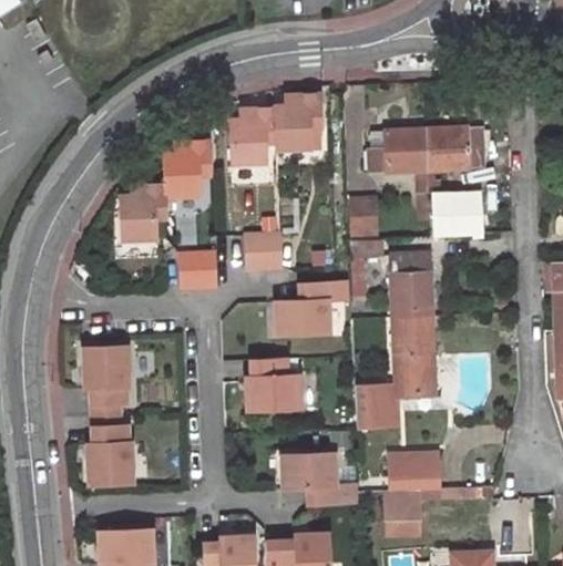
[(270,111),(270,112),(273,144),(273,153),(307,151),(306,132),(317,131),(316,99),(282,101),(282,110),(270,111)]
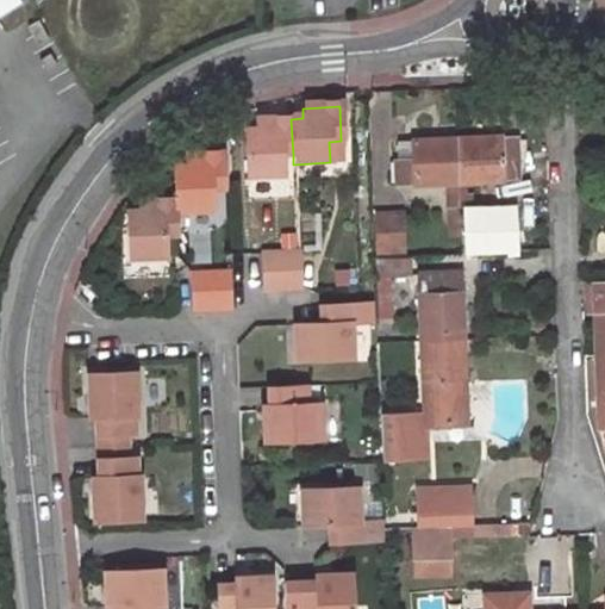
[(293,155),(291,120),(254,123),(255,134),(243,134),(245,179),(282,178),(281,156),(293,155)]
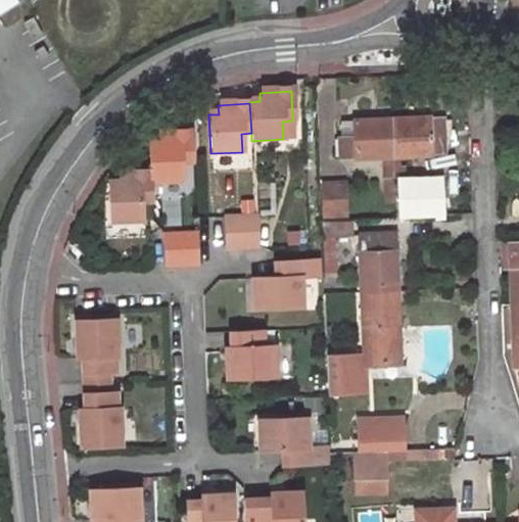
[(434,150),(433,115),(392,116),(393,154),(435,154),(434,150)]
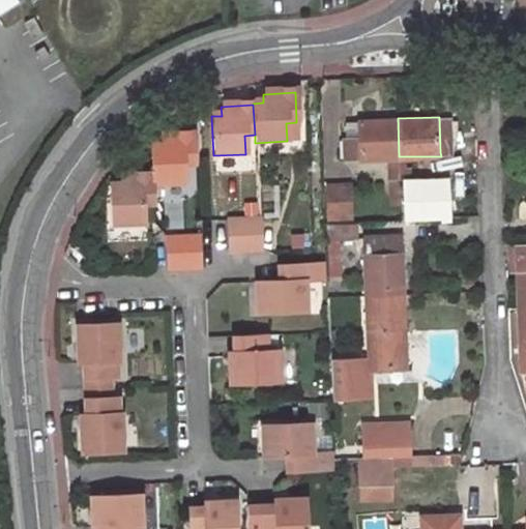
[(439,117),(440,152),(457,151),(456,118),(439,117)]
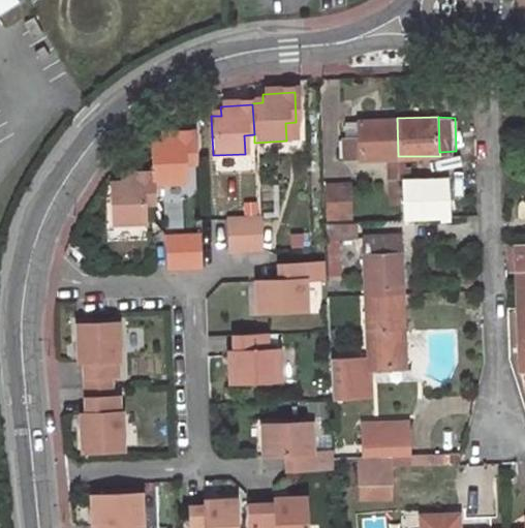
[(397,118),(360,119),(361,157),(392,157),(393,165),(389,165),(390,207),(400,206),(398,156),(397,118)]
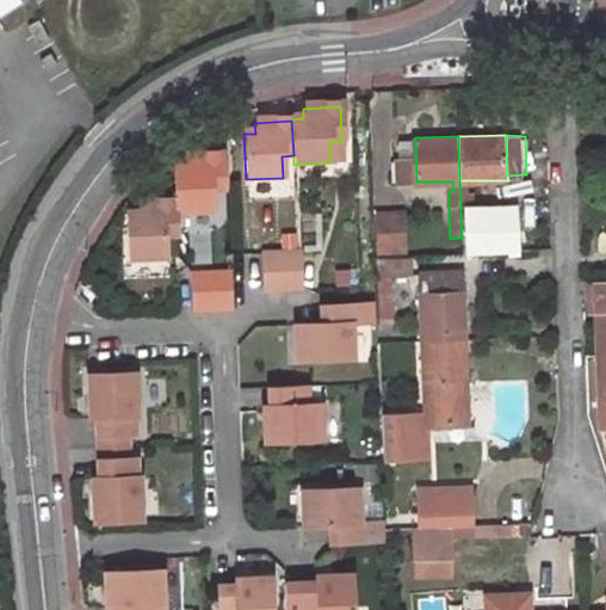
[(415,137),(399,137),(400,183),(416,182),(415,137)]
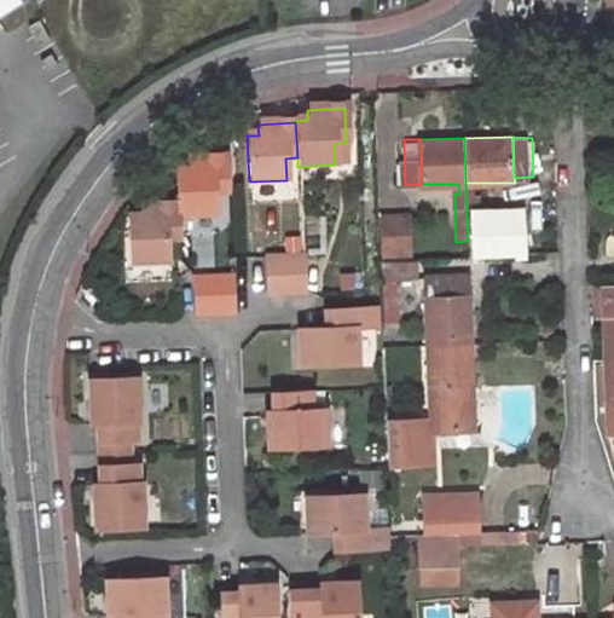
[(187,171),(175,171),(177,206),(177,217),(214,215),(213,194),(225,194),(224,159),(186,160),(187,171)]
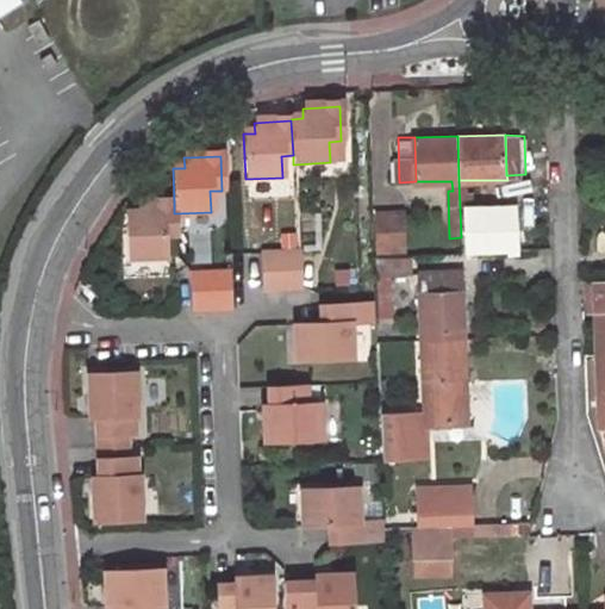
[(138,215),(126,215),(126,221),(128,259),(164,258),(163,237),(175,236),(174,213),(174,203),(137,204),(138,215)]
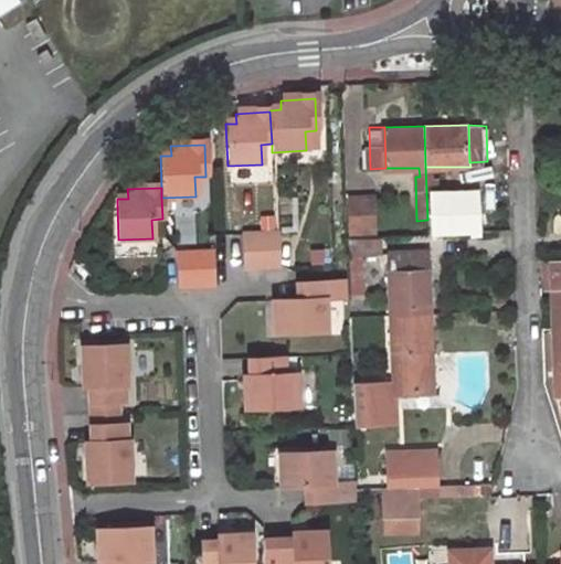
[(429,189),(430,236),(483,236),(482,189),(429,189)]
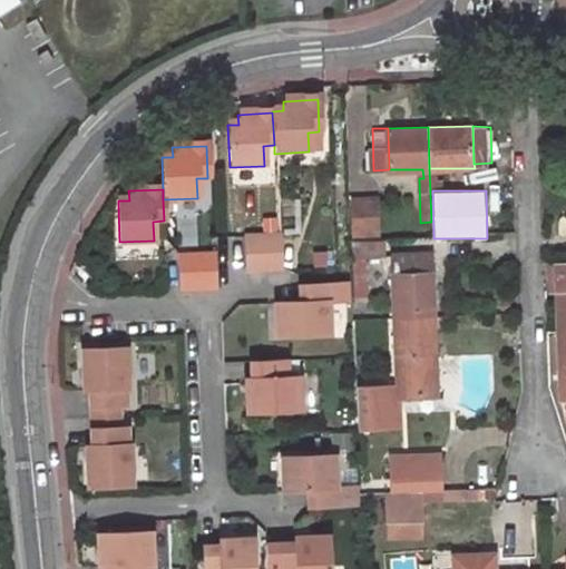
[(376,232),(373,195),(348,196),(349,233),(376,232)]
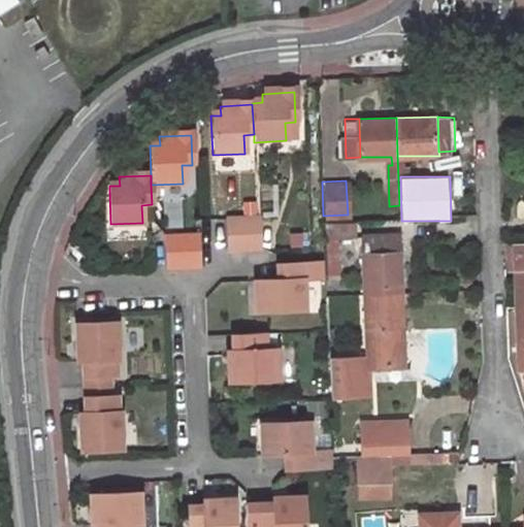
[(257,218),(225,219),(226,250),(258,249),(257,218)]
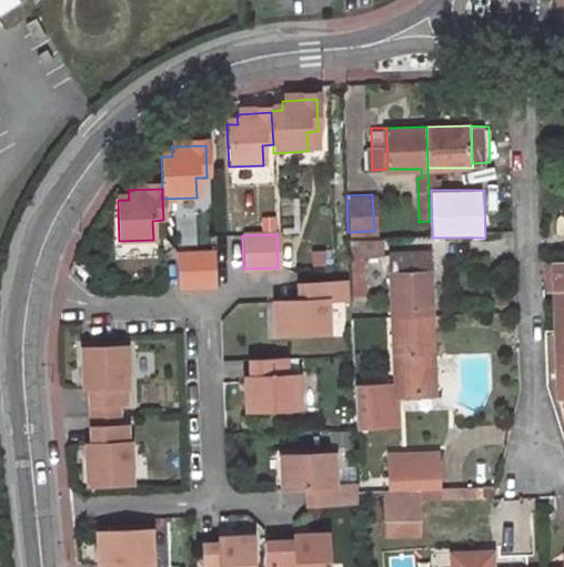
[(378,238),(349,239),(349,254),(362,254),(379,253),(378,238)]
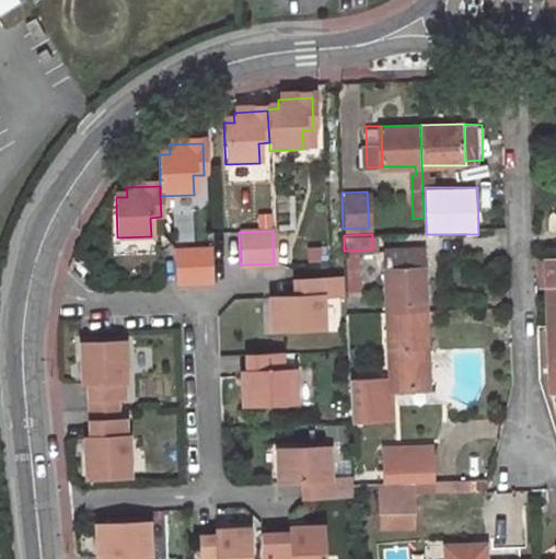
[(385,249),(387,312),(428,311),(426,257),(425,248),(385,249)]
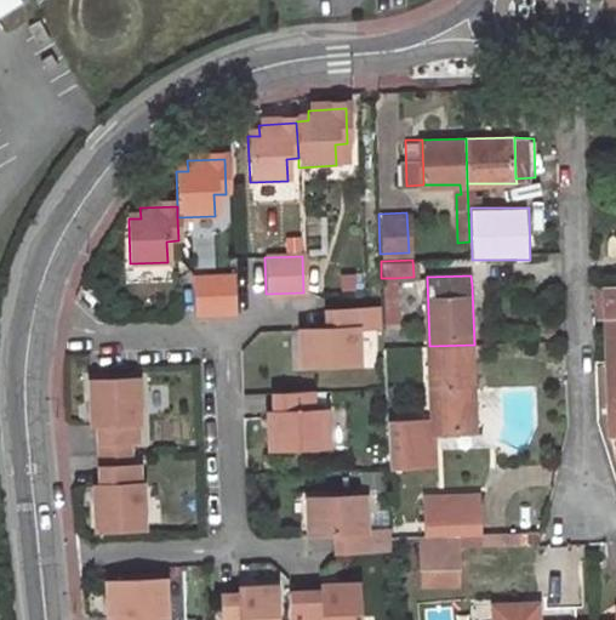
[(231,277),(193,279),(194,316),(232,313),(231,277)]
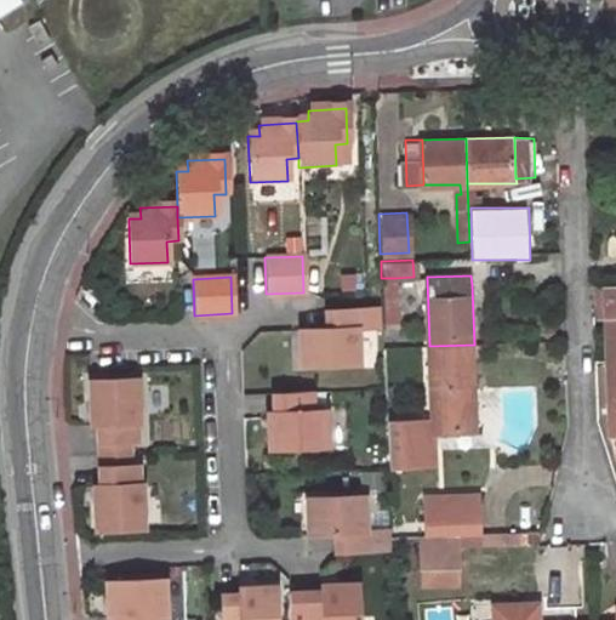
[(397,325),(395,278),(381,278),(382,325),(397,325)]
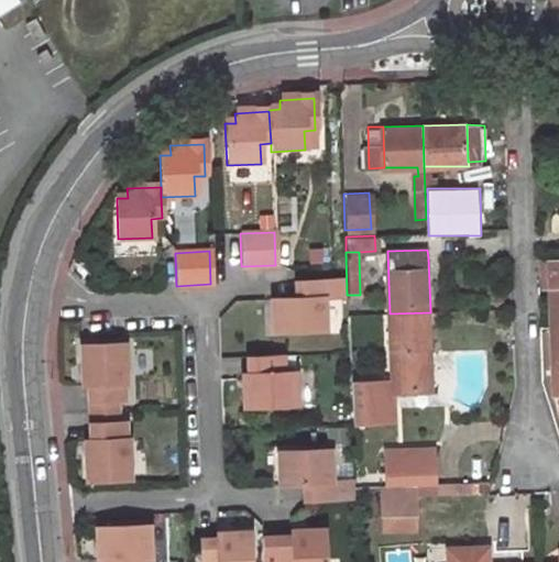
[(322,297),(344,297),(343,279),(306,281),(306,297),(270,299),(271,332),(324,330),(322,297)]
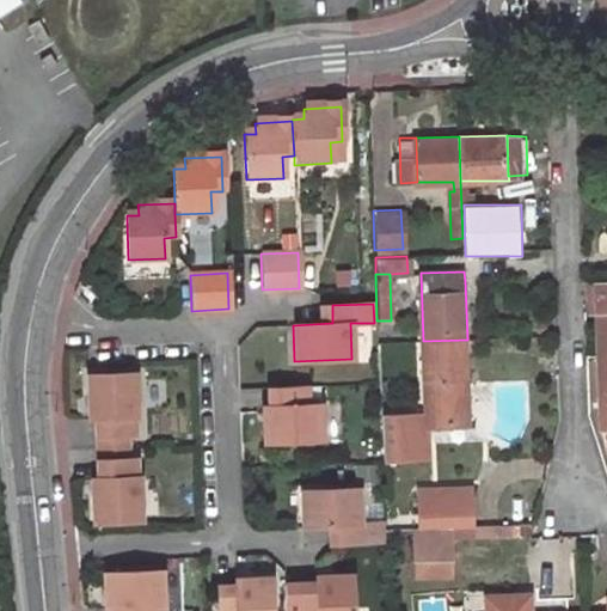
[(359,328),(357,360),(373,360),(373,328),(359,328)]
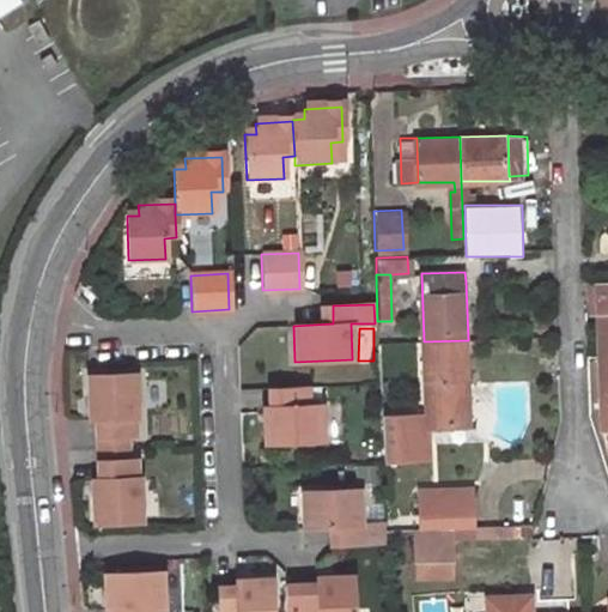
[(426,413),(378,416),(381,464),(429,461),(427,426),(472,424),(468,340),(424,341),(426,413)]
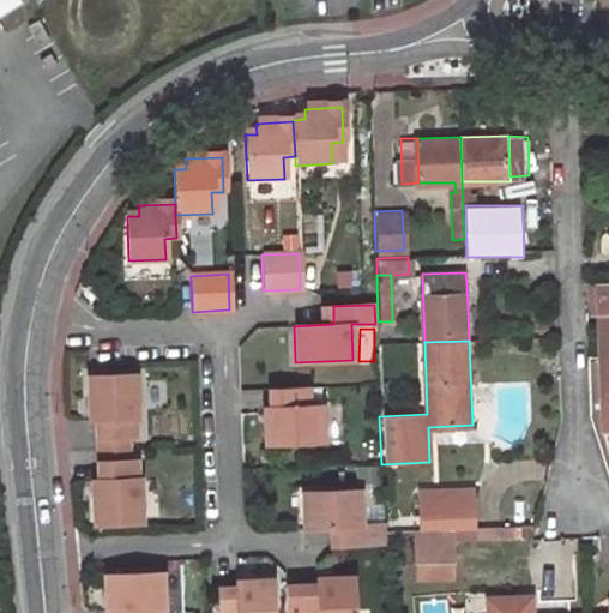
[(96,421),(97,439),(128,438),(136,438),(134,420),(138,420),(136,376),(89,377),(90,421),(96,421)]
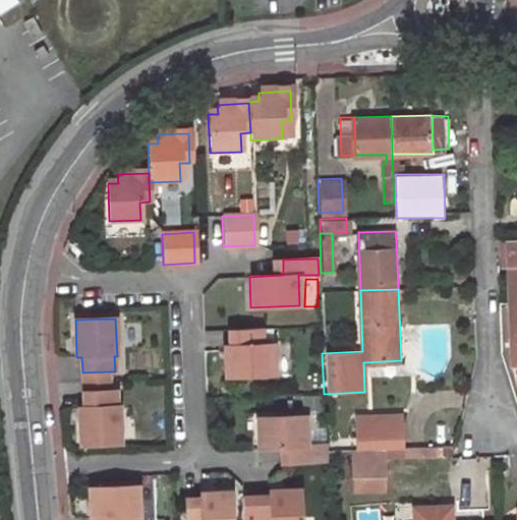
[(261,330),(228,331),(228,346),(224,346),(225,378),(273,376),(272,344),(261,345),(261,330)]
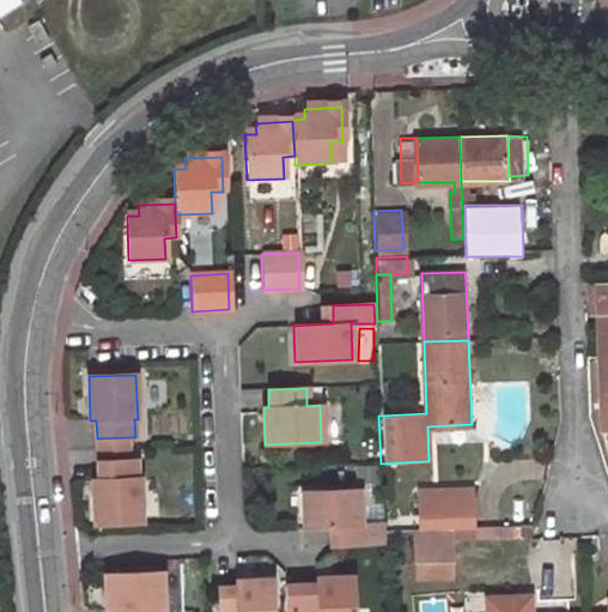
[(97,438),(97,450),(128,449),(128,437),(97,438)]
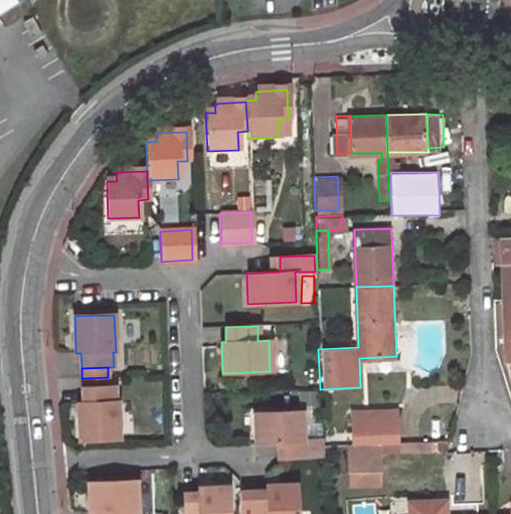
[(81,378),(81,388),(108,387),(108,377),(81,378)]
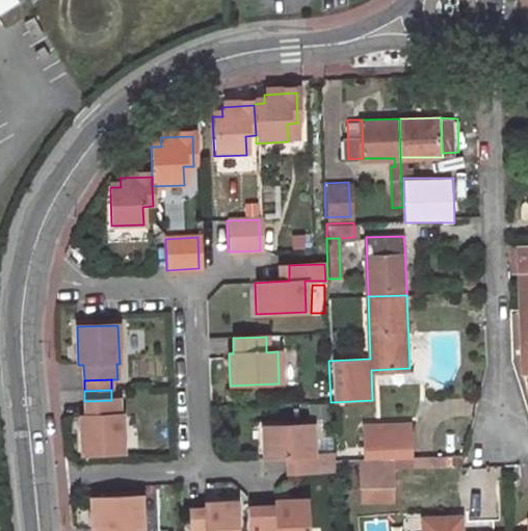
[(111,400),(84,401),(85,417),(80,417),(81,455),(123,454),(121,415),(119,416),(119,400),(111,400)]
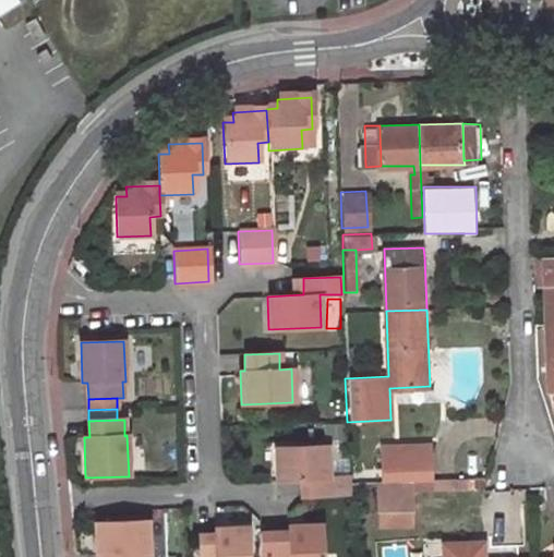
[(411,505),(410,475),(429,475),(428,457),(425,457),(424,442),(412,442),(412,445),(412,458),(399,458),(382,458),(383,476),(374,476),(375,506),(411,505)]
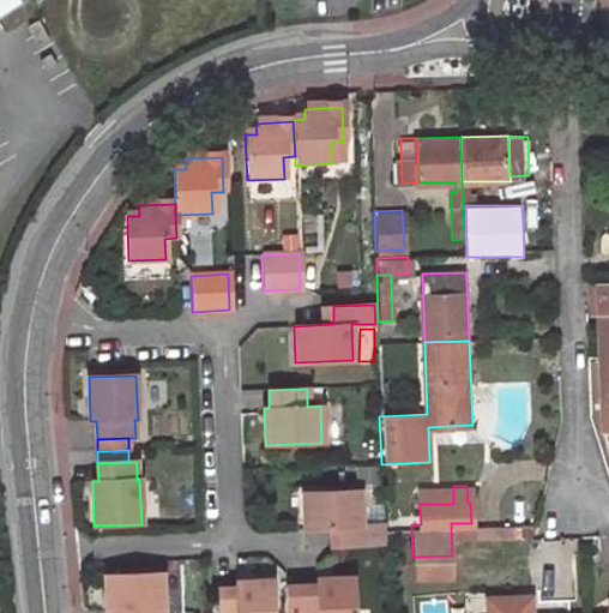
[(453,504),(453,490),(439,490),(439,504),(453,504)]
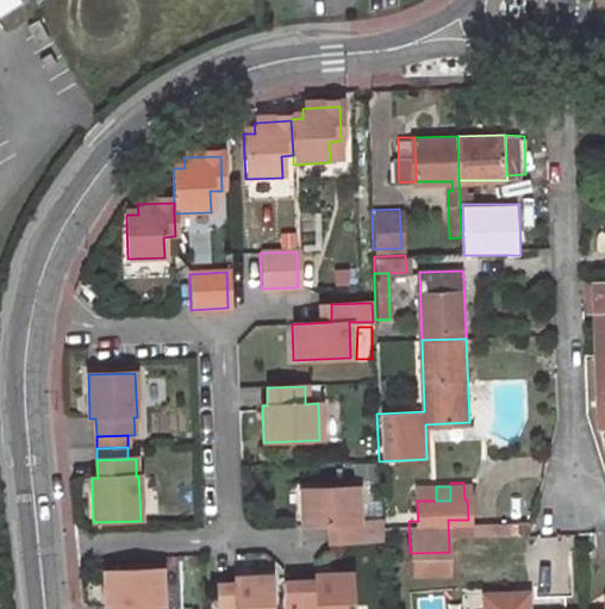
[(382,540),(381,521),(357,522),(356,488),(299,490),(301,526),(329,524),(329,542),(382,540)]
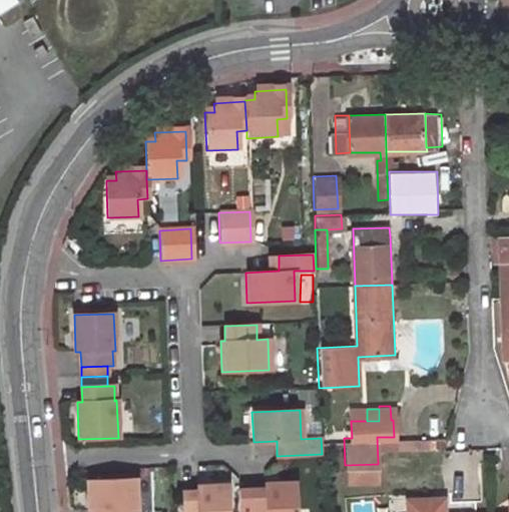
[(135,479),(88,480),(89,511),(94,511),(121,511),(121,509),(137,509),(135,479)]
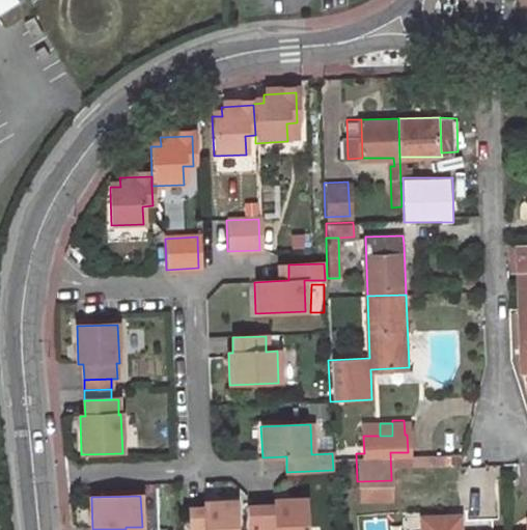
[(275,508),(275,513),(259,513),(259,529),(307,529),(307,506),(275,508)]
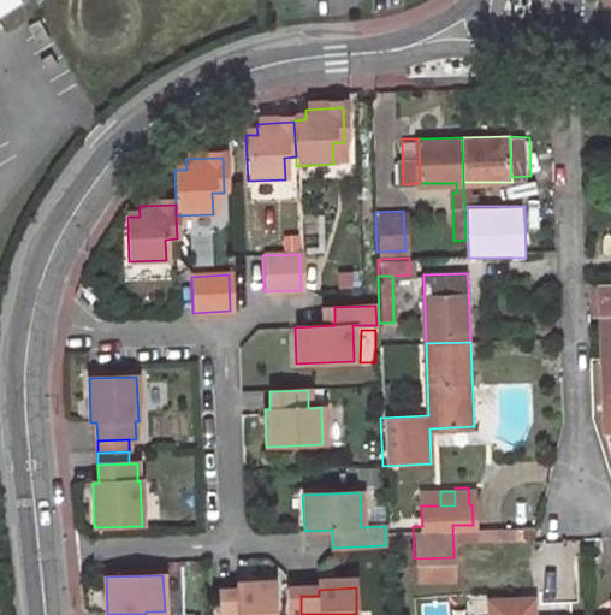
[(238,596),(219,597),(220,614),(274,614),(274,589),(237,590),(238,596)]
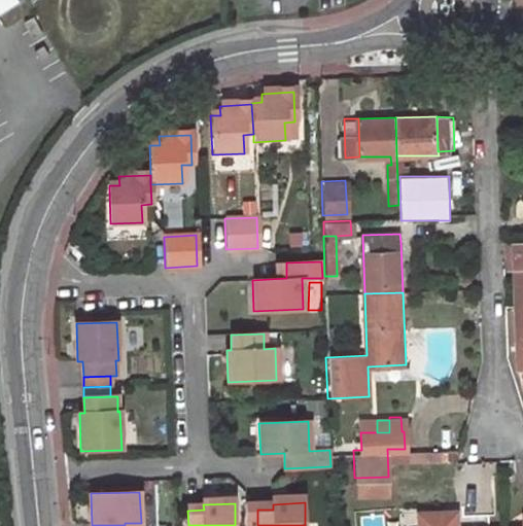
[(464,525),(463,510),(421,511),(420,525),(464,525)]
